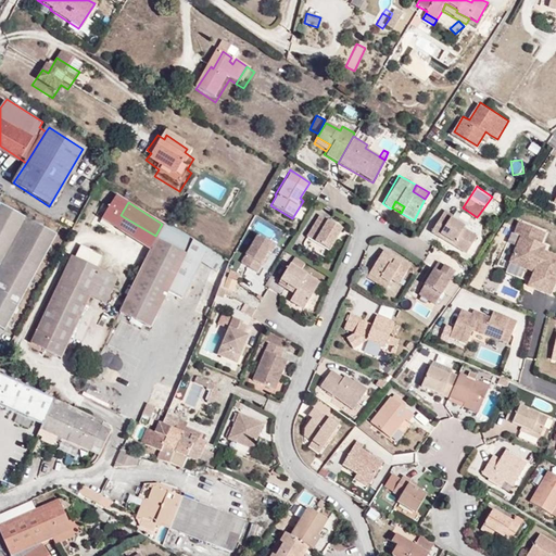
[(57,235),(3,204),(0,210),(0,265),(2,267),(0,270),(0,327),(1,328),(57,235)]
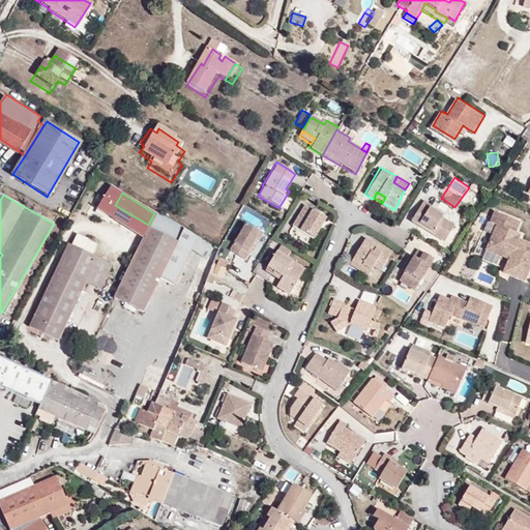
[(454,226),(441,217),(443,215),(442,215),(431,207),(432,205),(431,204),(422,199),(409,223),(444,244),(454,226)]
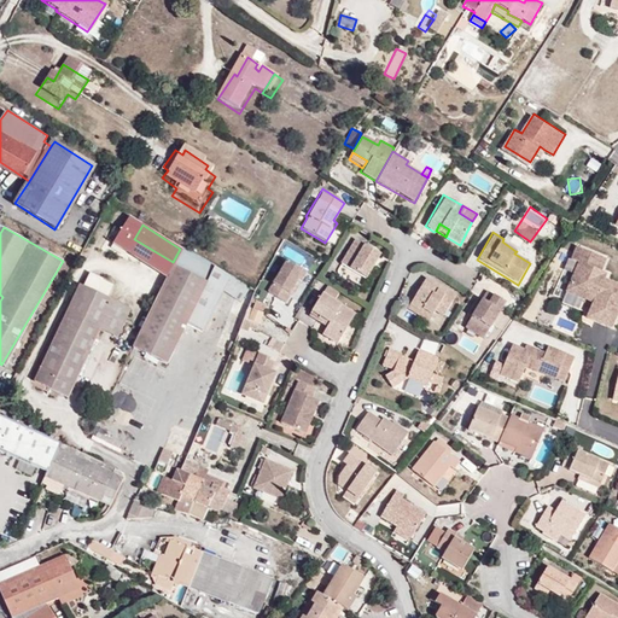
[(503,239),(502,242),(516,251),(522,243),(513,238),(512,233),(507,233),(506,232),(502,238),(503,239)]
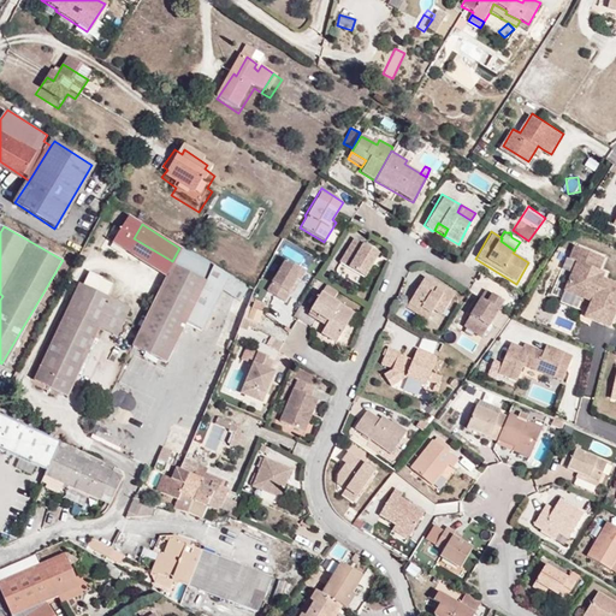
[(202,240),(211,244),(213,238),(206,235),(202,240)]
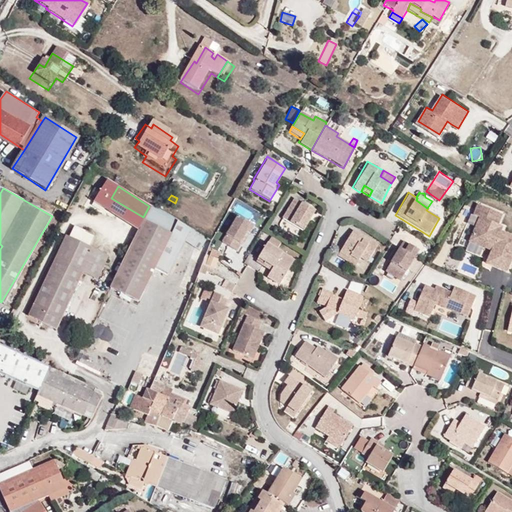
[(301,232),(314,211),(291,197),(279,219),(301,232)]
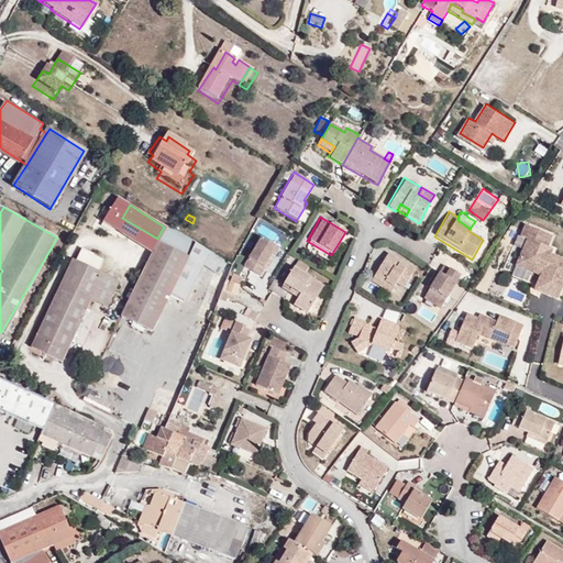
[(555,299),(562,279),(562,260),(550,255),(552,249),(547,246),(536,242),(540,230),(523,223),(518,238),(526,241),(514,267),(539,277),(536,286),(533,291),(555,299)]
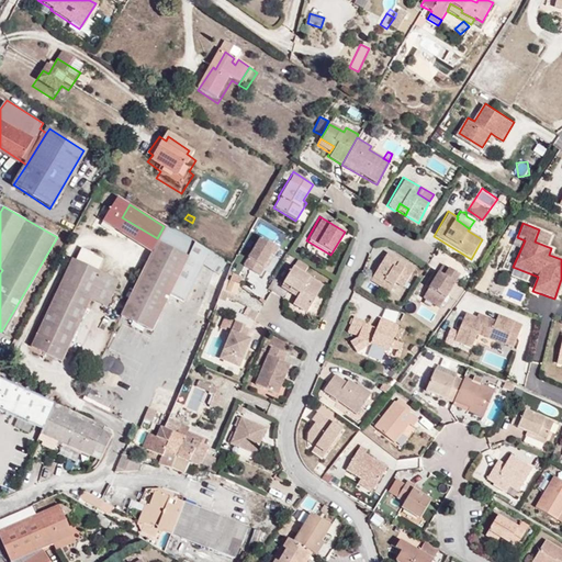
[(191,244),(164,226),(157,238),(186,254),(191,244)]
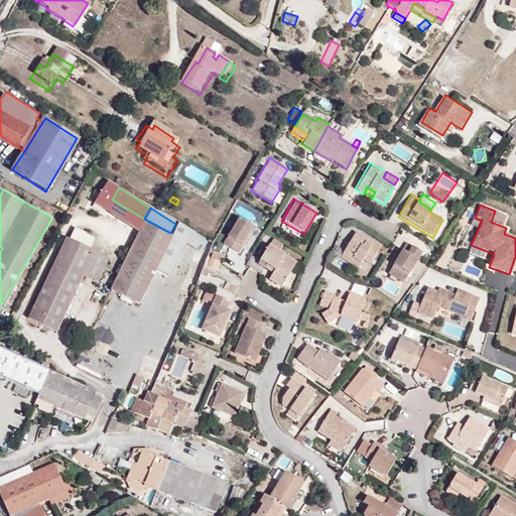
[(501,226),(505,215),(495,211),(491,222),(501,226)]
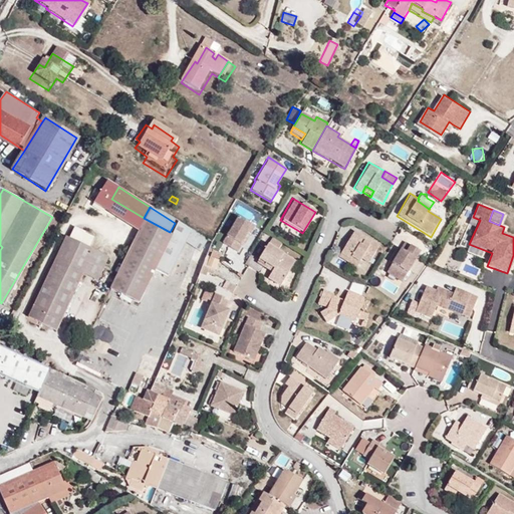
[(255,226),(237,215),(219,243),(235,253),(239,246),(242,247),(255,226)]
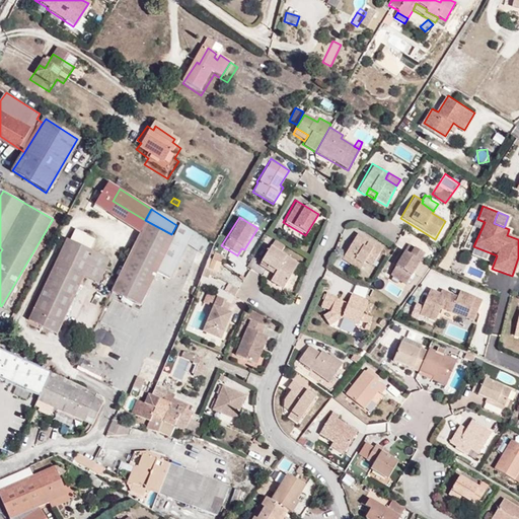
[(137,305),(171,234),(145,220),(134,241),(108,291),(137,305)]
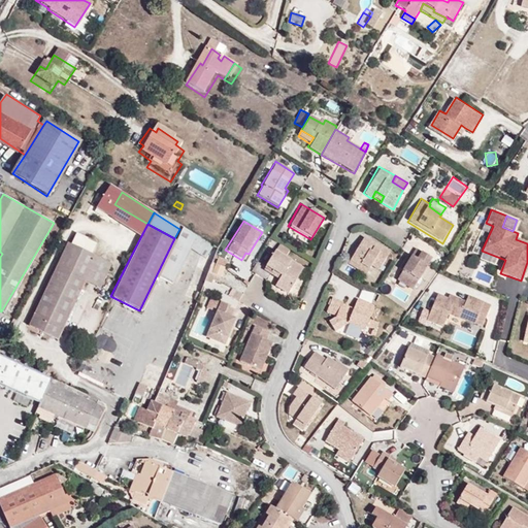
[(187,249),(192,237),(183,231),(179,229),(174,238),(156,275),(170,283),(187,249)]
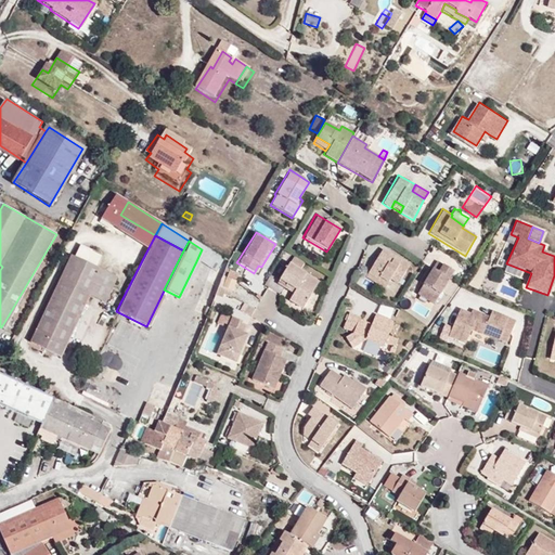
[(219,260),(202,249),(196,261),(213,271),(219,260)]
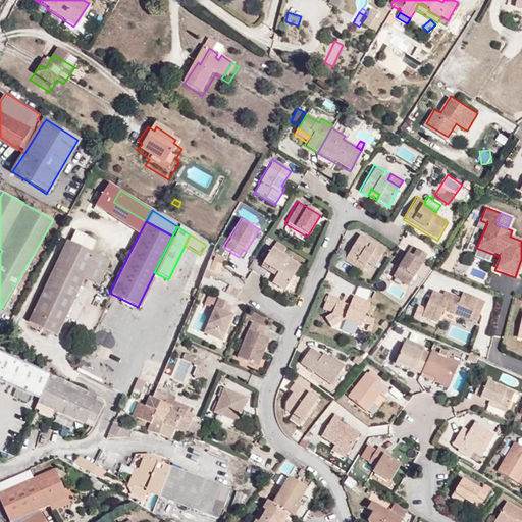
[(373,268),(383,251),(359,236),(344,261),(353,267),(356,262),(363,266),(365,263),(373,268)]
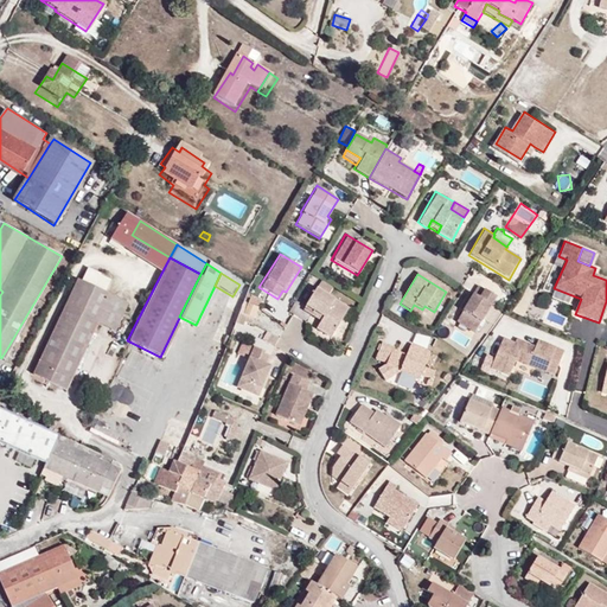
[(91,287),(78,281),(31,370),(63,388),(97,321),(113,328),(125,305),(102,292),(108,281),(98,275),(91,287)]
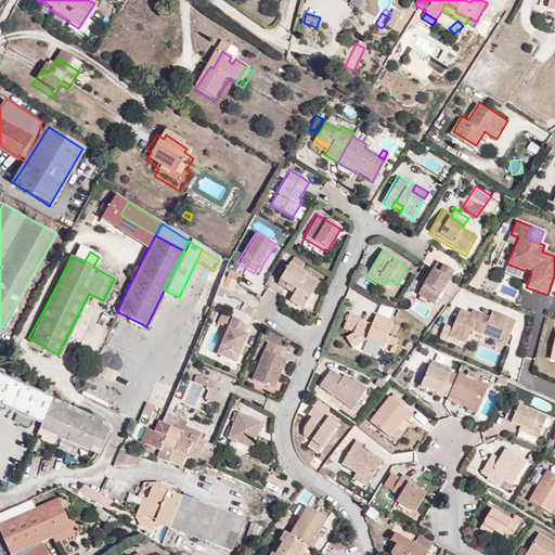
[(435,306),(456,271),(437,260),(415,294),(435,306)]
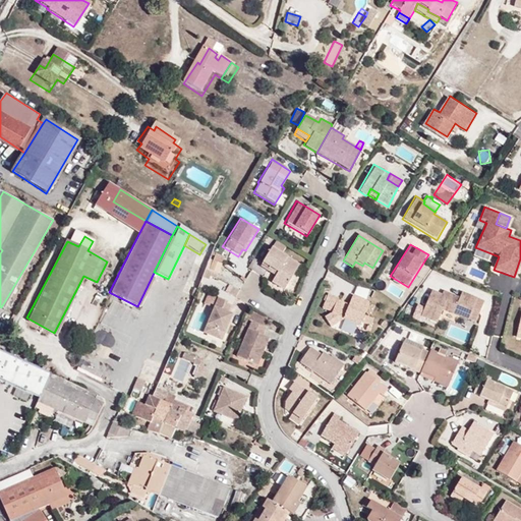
[(298,264),(269,245),(257,265),(267,271),(269,268),(276,272),(274,275),(269,282),(281,290),(298,264)]
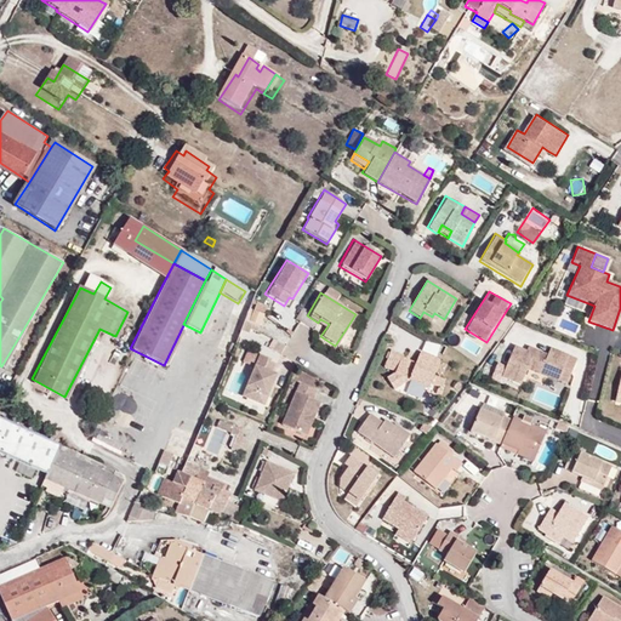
[(591,315),(594,306),(567,295),(563,305),(591,315)]
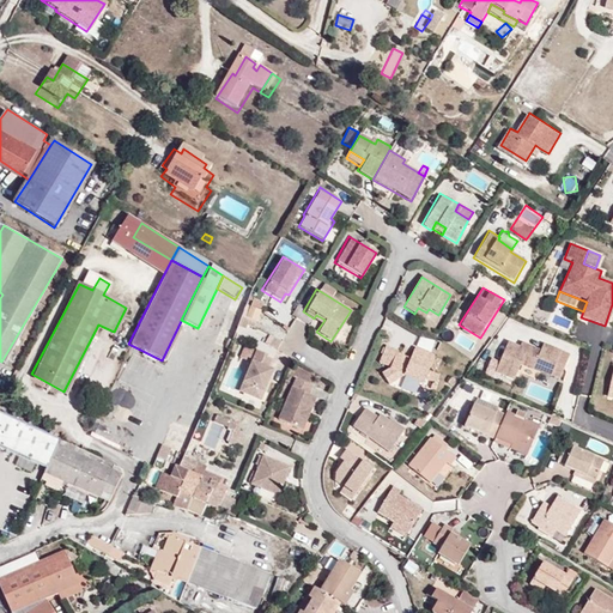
[(254,320),(258,310),(247,305),(243,315),(254,320)]
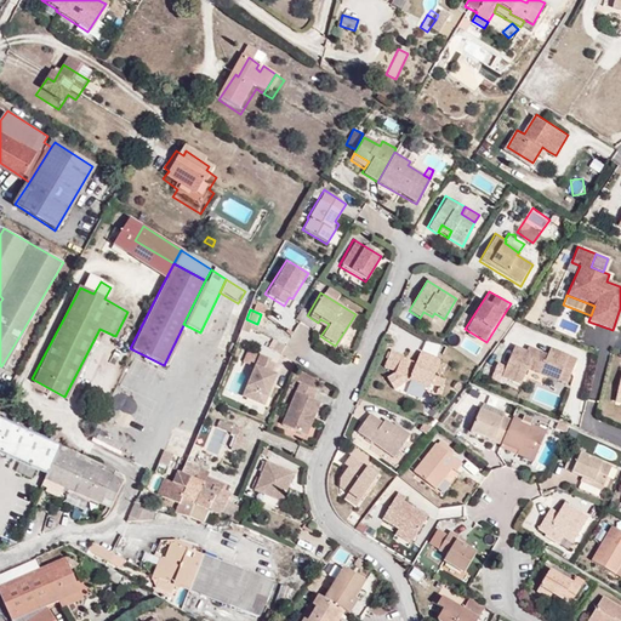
[(428,323),(432,317),(423,312),(420,318),(428,323)]
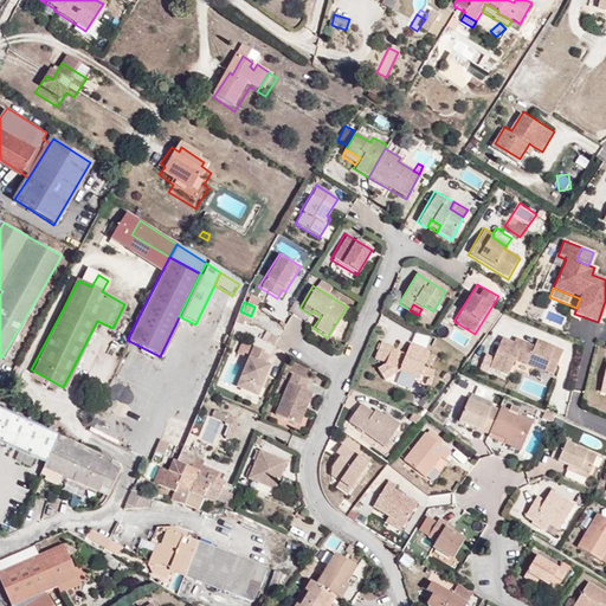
[(252,317),(238,311),(234,321),(240,324),(243,320),(249,323),(252,317)]
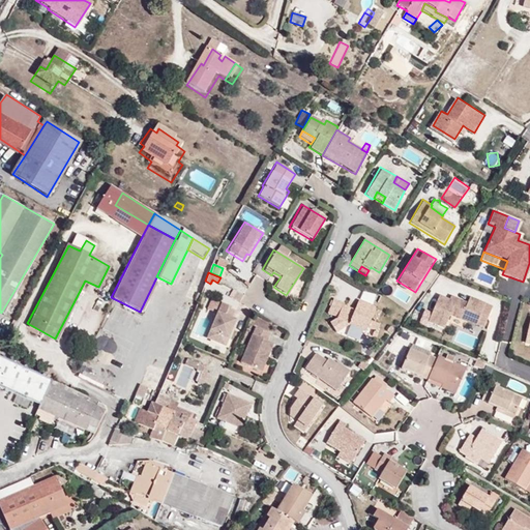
[(89,287),(71,316),(79,320),(96,291),(89,287)]
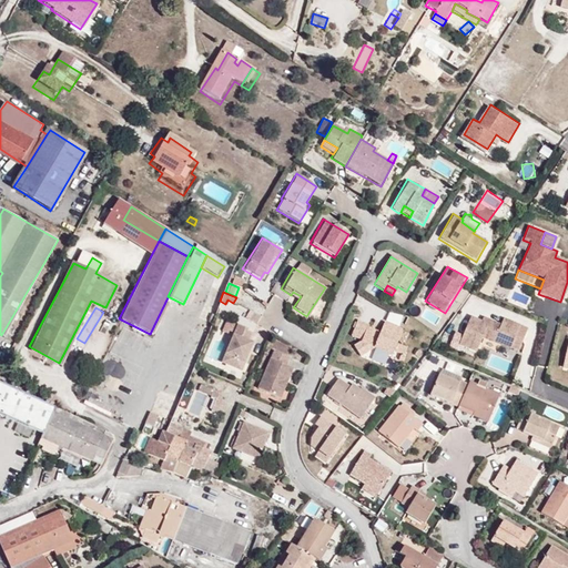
[(391,307),(384,322),(397,327),(399,322),(403,314),(404,310),(391,307)]
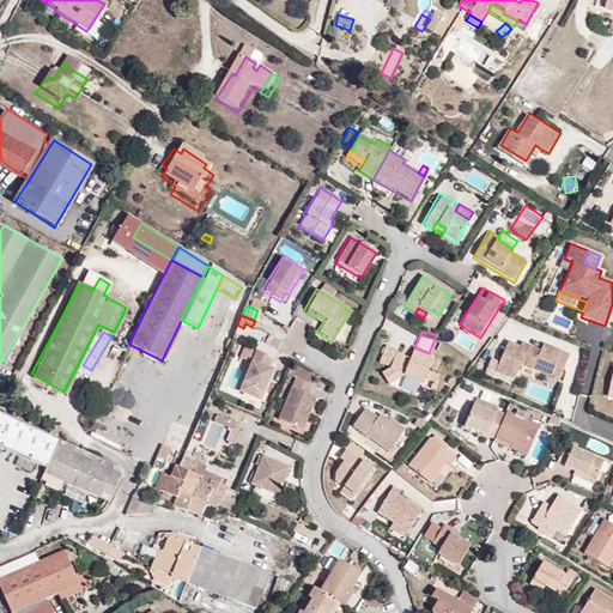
[(278,340),(271,337),(267,345),(274,349),(278,340)]
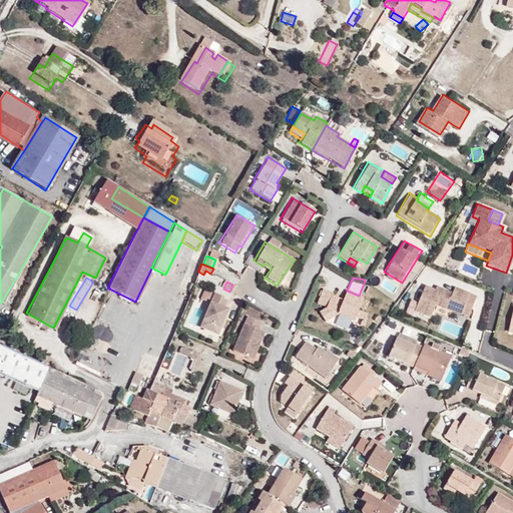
[(370,287),(364,284),(361,291),(367,294),(370,287)]
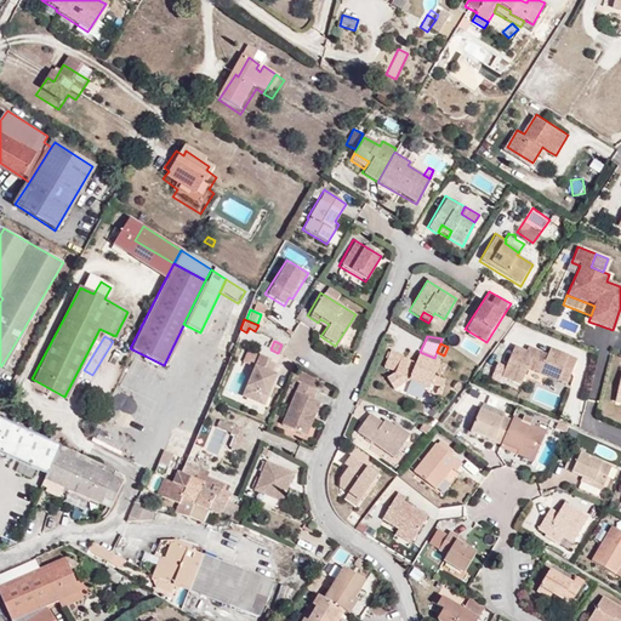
[(420,385),(420,352),(419,351),(412,368),(398,363),(402,354),(391,349),(382,366),(393,371),(385,377),(391,388),(408,379),(420,385)]
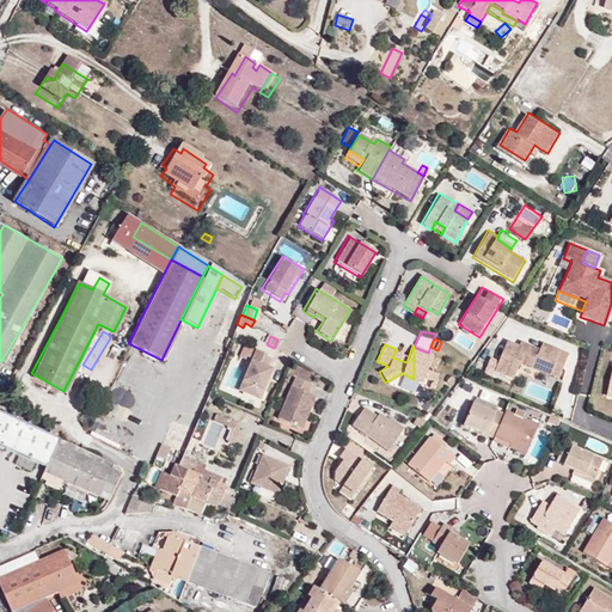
[(545,381),(556,356),(538,348),(536,354),(525,348),(520,359),(513,356),(516,350),(503,344),(488,373),(508,383),(515,368),(545,381)]
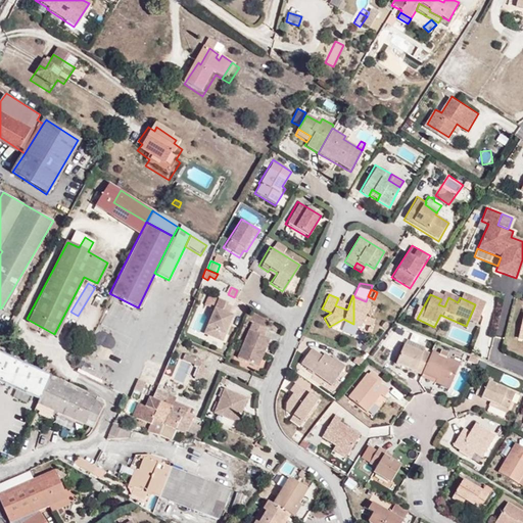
[(444,306),(448,297),(442,295),(441,299),(438,304),(444,306)]
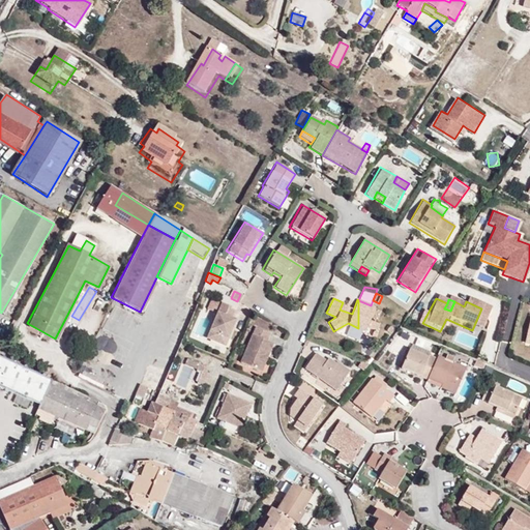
[(369,320),(374,307),(371,305),(358,300),(358,328),(363,331),(365,327),(376,331),(379,325),(369,320)]
